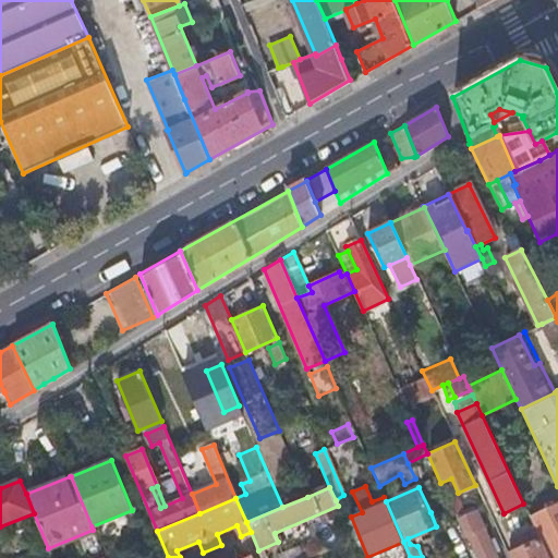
[(458,498),(449,501),(450,504),(464,534),(466,533),(477,557),(496,557),(493,549),(498,547),(493,535),(487,537),(475,510),(465,514),(458,498)]
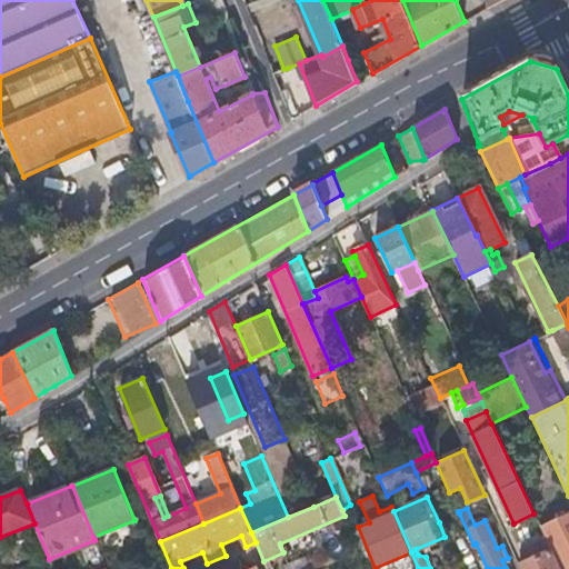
[(548,543),(559,568),(568,568),(568,512),(540,527),(548,543)]
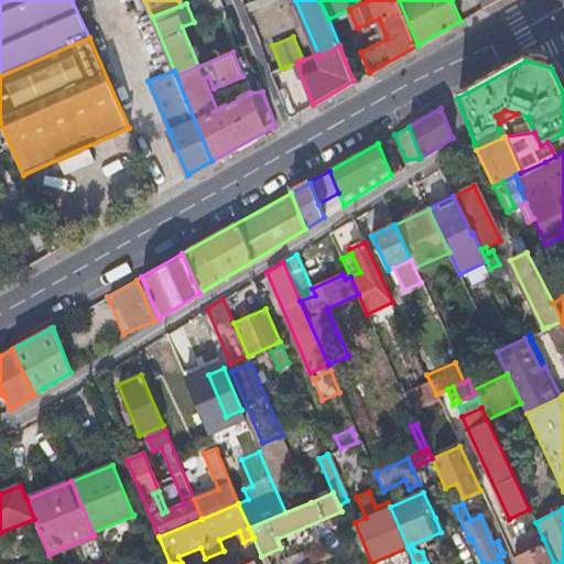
[(513,560),(514,563),(554,563),(543,539),(537,541),(534,535),(513,545),(519,557),(513,560)]
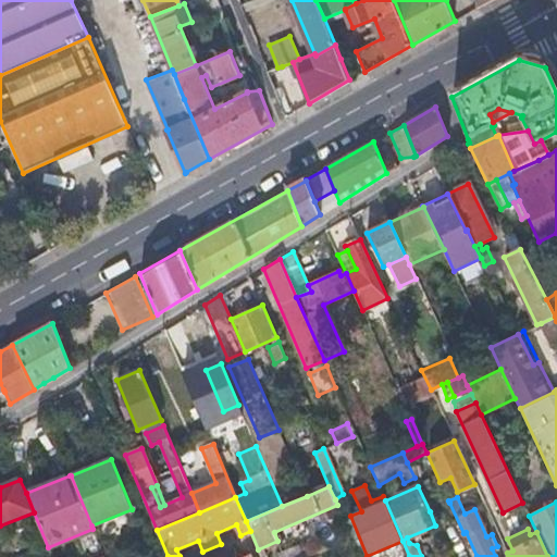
[(279,556),(305,556),(299,544),(277,553),(279,556)]
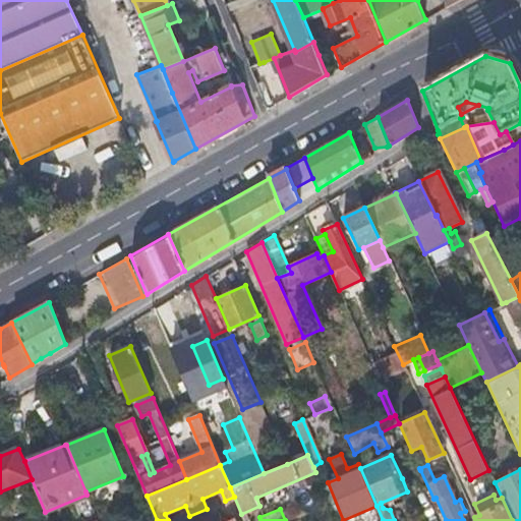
[(218,520),(221,520),(236,520),(233,520),(228,520),(227,518),(223,519),(219,511),(194,520),(218,520)]
